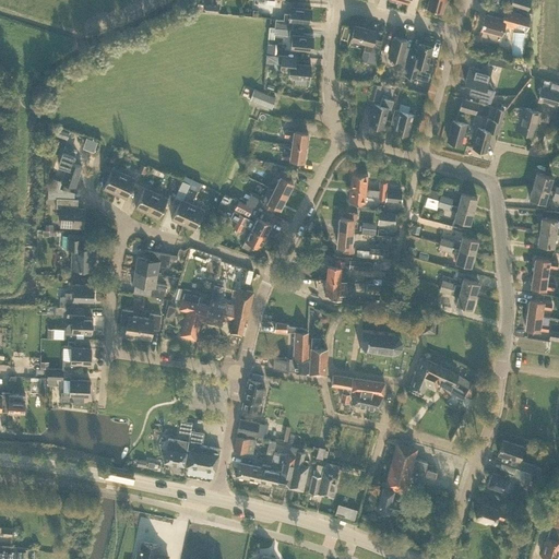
[(428,0),(427,8),(441,12),(444,0),(428,0)]
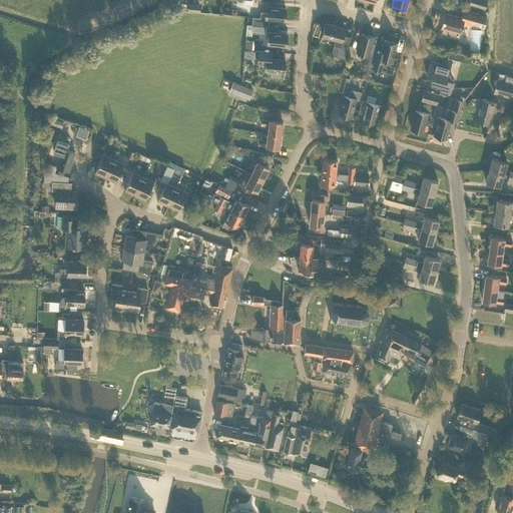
[(486,0),(469,0),(468,5),(484,9),(486,0)]
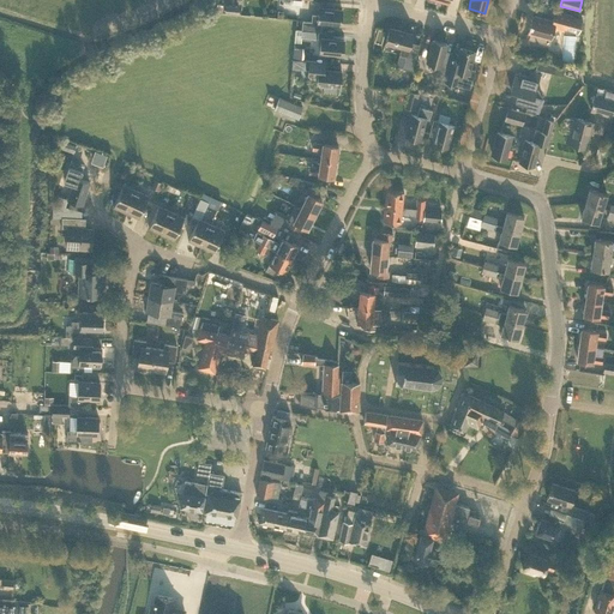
[(301,30),(318,31),(320,31),(321,23),(341,25),(342,11),(319,8),(318,13),(318,14),(312,14),(311,22),(302,20),(301,29),(301,30)]
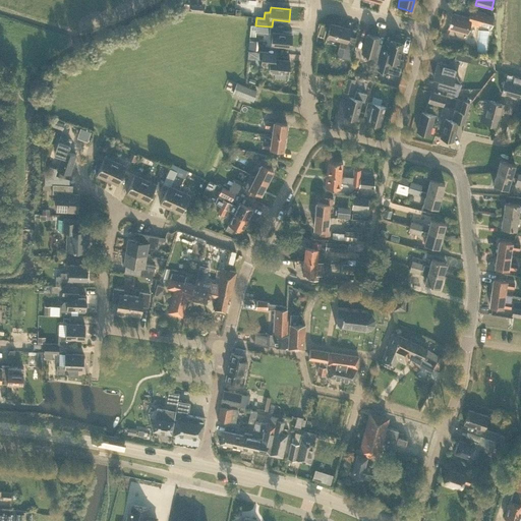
[(451,13),(447,27),(449,29),(448,34),(465,38),(467,34),(470,22),(482,25),(490,27),(494,15),(486,13),(486,12),(485,12),(485,11),(472,7),(471,9),(470,9),(468,17),(451,13)]
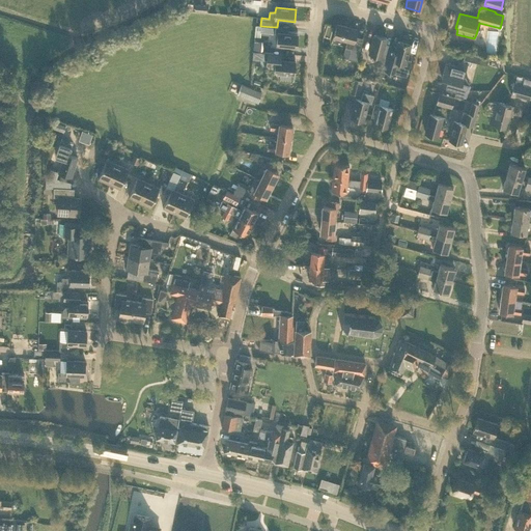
[(356,61),(362,38),(355,36),(357,30),(336,24),(333,37),(346,42),(345,48),(351,49),(348,59),(356,61)]
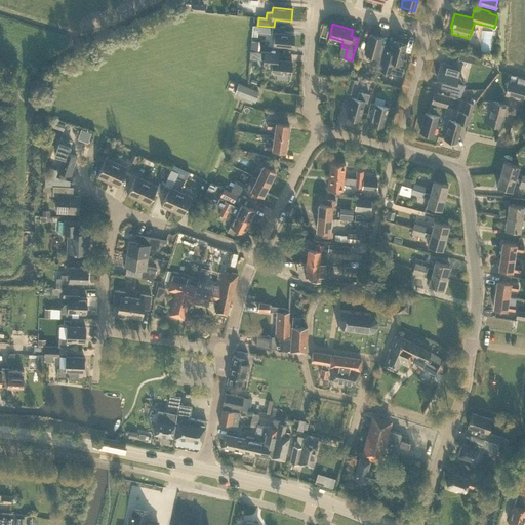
[(257,25),(252,25),(251,36),(257,36),(257,32),(272,33),(272,27),(257,26),(257,25)]
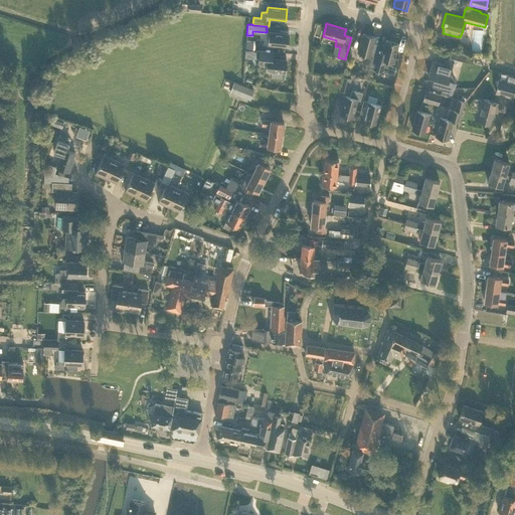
[(269,32),(268,44),(287,46),(289,34),(269,32)]
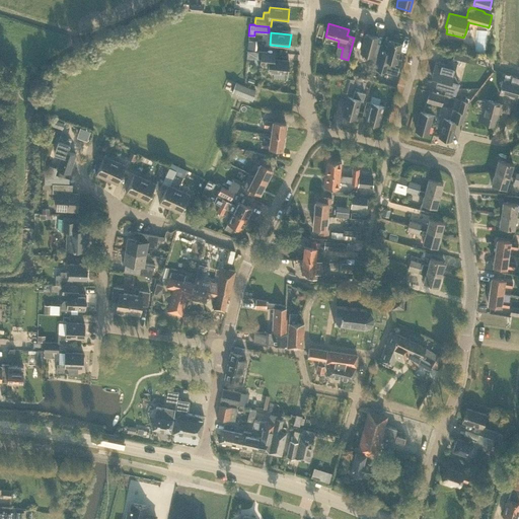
[(368,64),(375,66),(380,51),(381,45),(376,43),(377,38),(366,33),(360,53),(371,56),(368,64)]
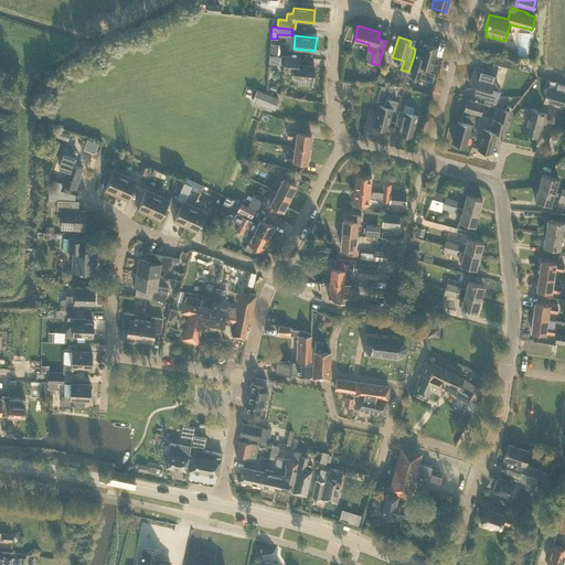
[(424,44),(420,56),(414,55),(408,72),(408,75),(423,80),(424,76),(433,78),(437,65),(433,63),(436,48),(424,44)]
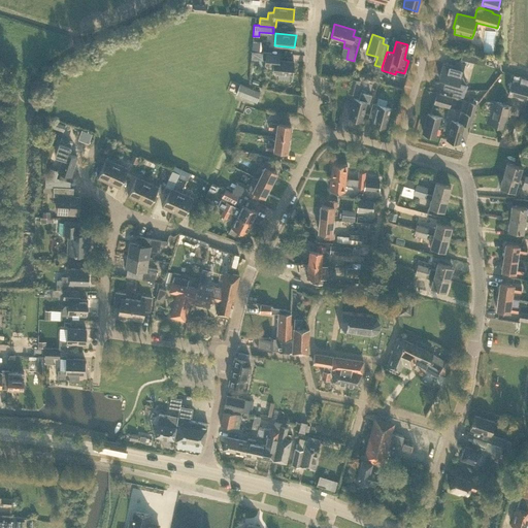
[(292,74),(293,62),(278,61),(279,54),(262,52),(261,60),(264,60),(264,65),(272,66),(272,72),(278,73),(278,78),(289,79),(289,74),(292,74)]
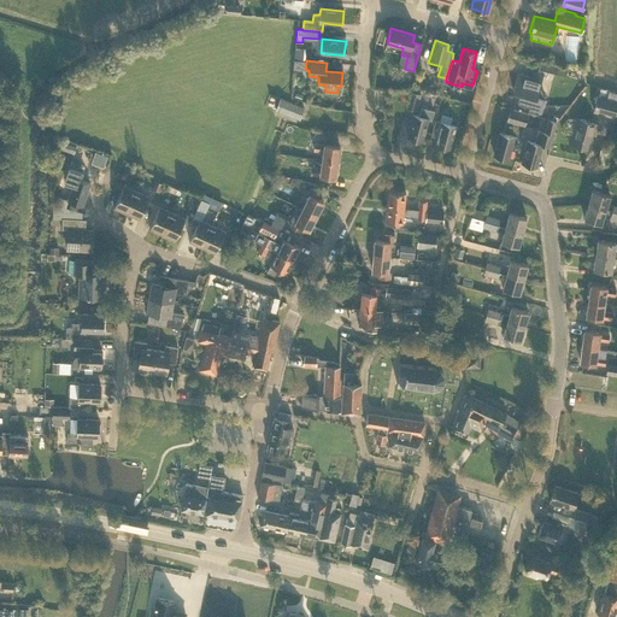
[(539,69),(565,76),(568,69),(540,63),(539,69)]
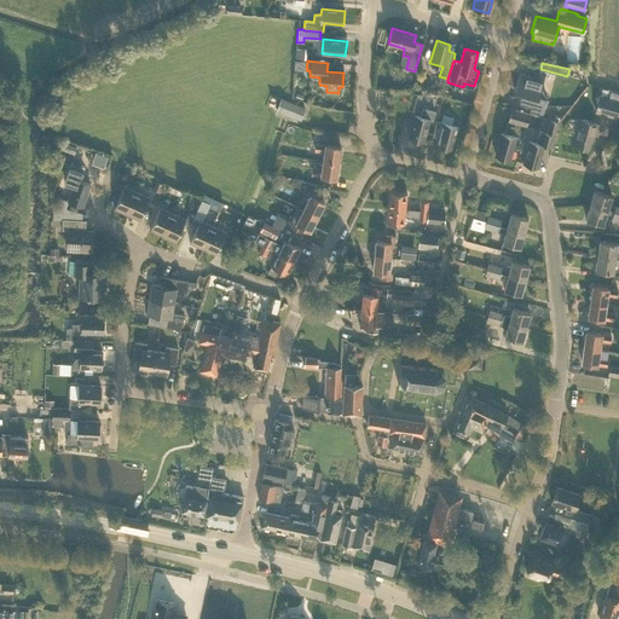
[(520,100),(544,108),(547,99),(541,88),(544,76),(533,73),(532,77),(519,74),(514,91),(522,93),(520,100)]
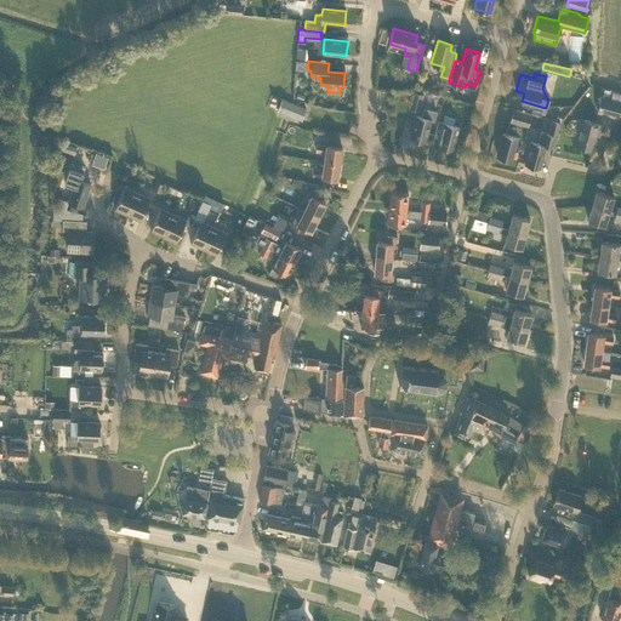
[(292,97),(308,103),(309,97),(295,92),(292,97)]
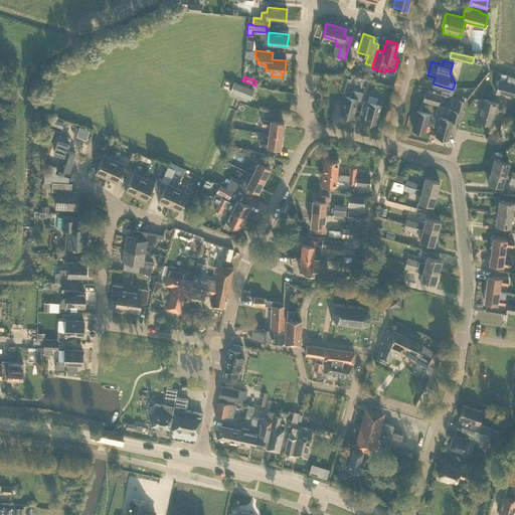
[(347,93),(351,78),(342,76),(339,90),(347,93)]
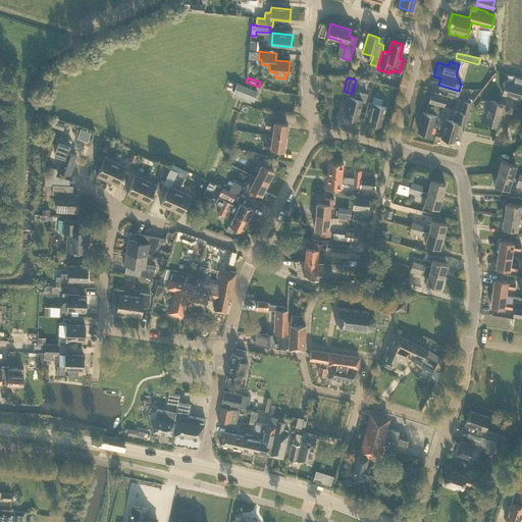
[(56,83),(44,79),(42,84),(53,89),(56,83)]
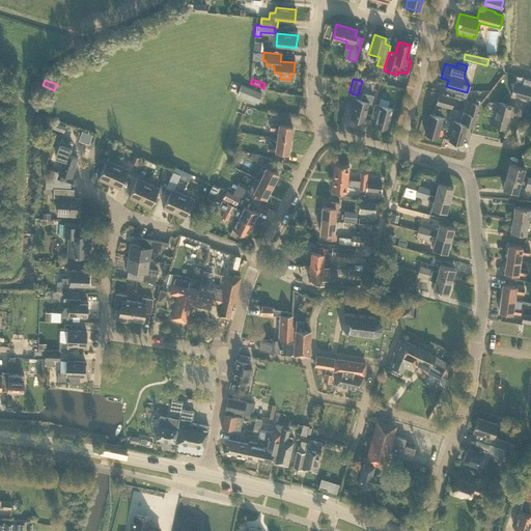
[(509,96),(528,102),(530,90),(530,86),(513,82),(509,96)]
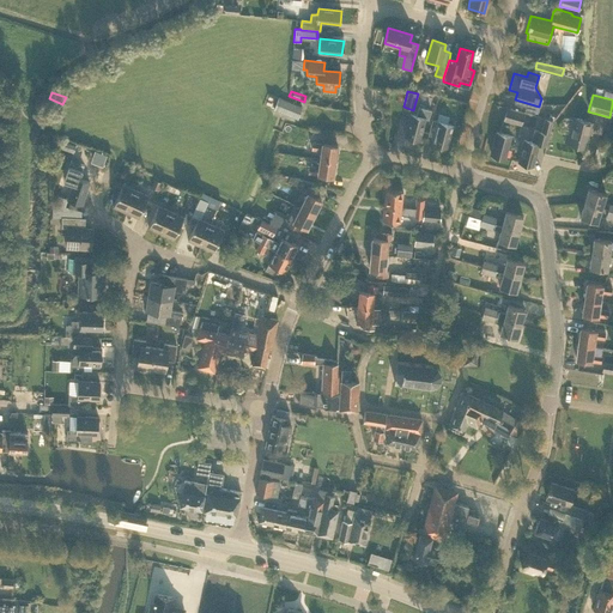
[(278,98),(274,109),(297,119),(302,107),(278,98)]
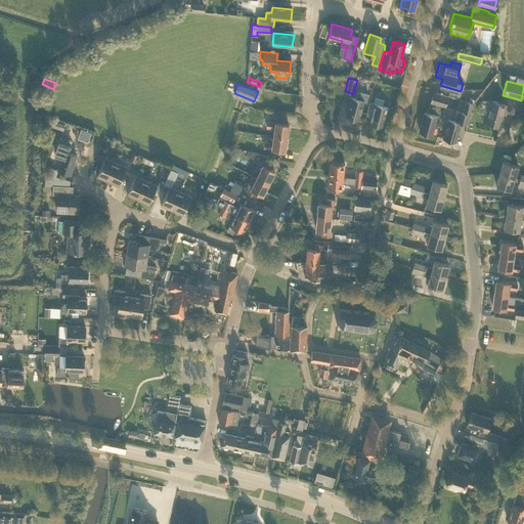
[(357,91),(355,98),(351,97),(346,117),(357,120),(362,101),(366,102),(368,94),(357,91)]
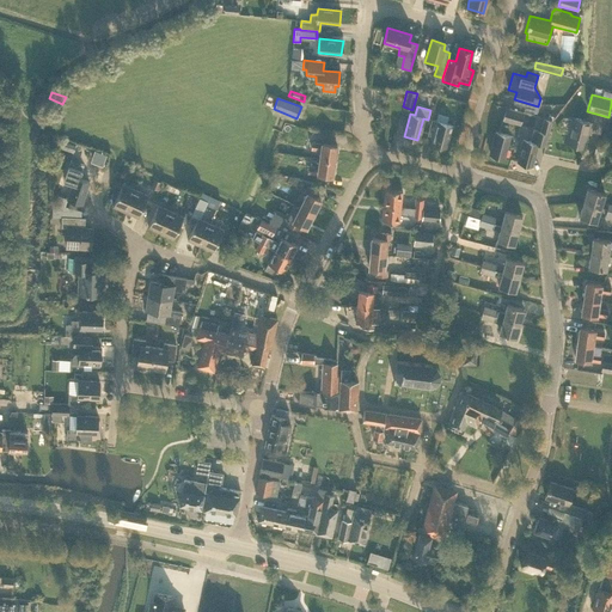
[(502,120),(519,124),(522,112),(506,108),(502,120)]
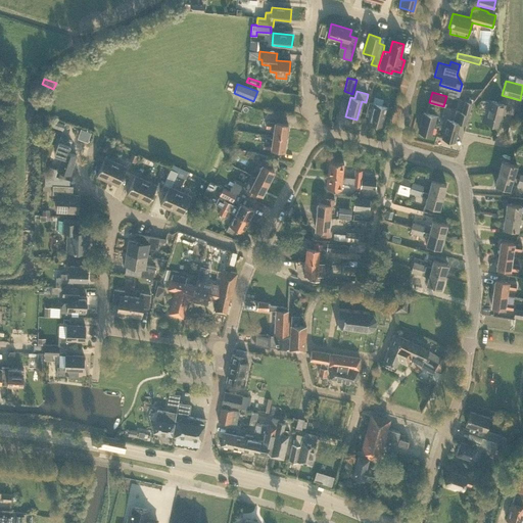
[(369,102),(365,115),(371,116),(369,123),(381,126),(386,106),(381,105),(383,100),(374,97),(373,103),(369,102)]
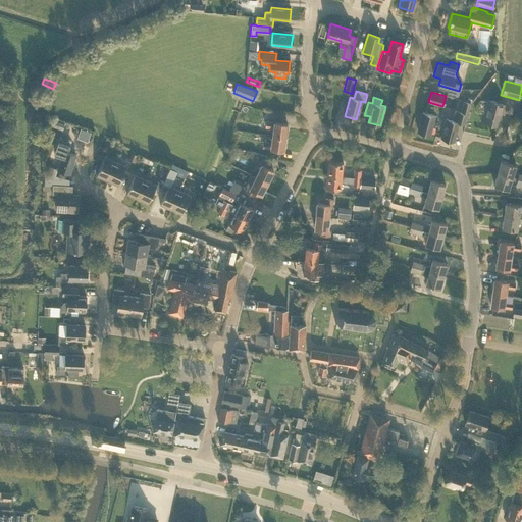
[(464,101),(462,108),(461,112),(455,110),(452,120),(447,118),(441,138),(453,141),(458,121),(465,123),(466,121),(469,110),(471,103),(464,101)]
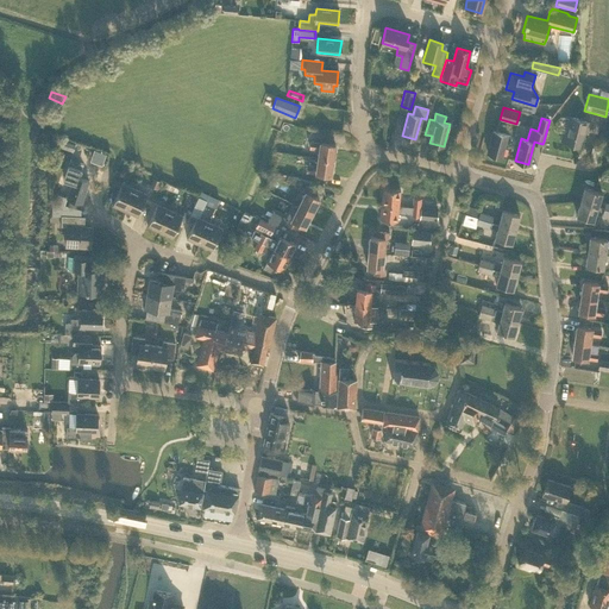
[(562,142),(581,146),(584,131),(586,132),(589,123),(570,118),(566,132),(564,132),(562,142)]
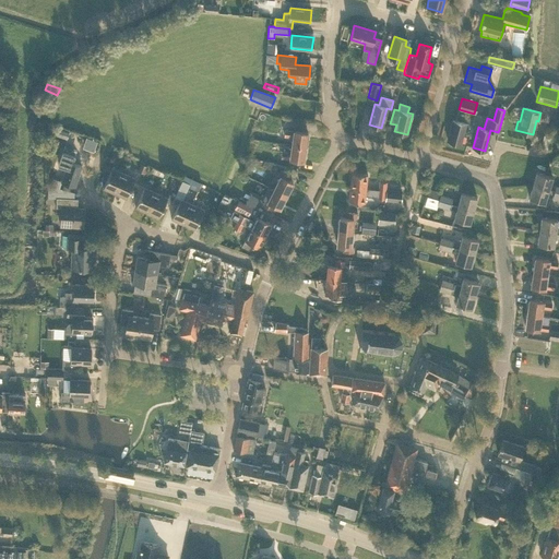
[(271,117),(262,117),(261,128),(282,129),(282,115),(271,114),(271,117)]
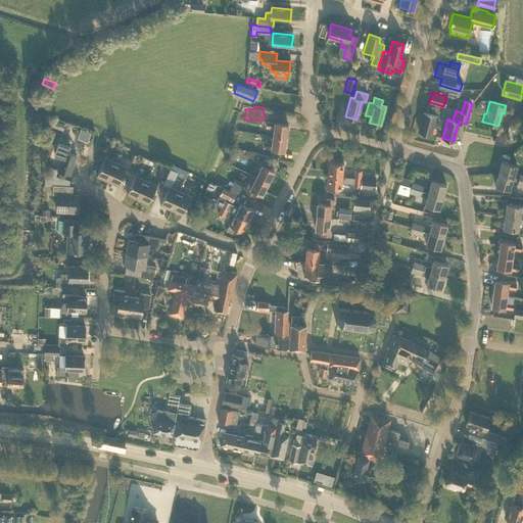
[(423,112),(419,132),(430,135),(435,115),(423,112)]
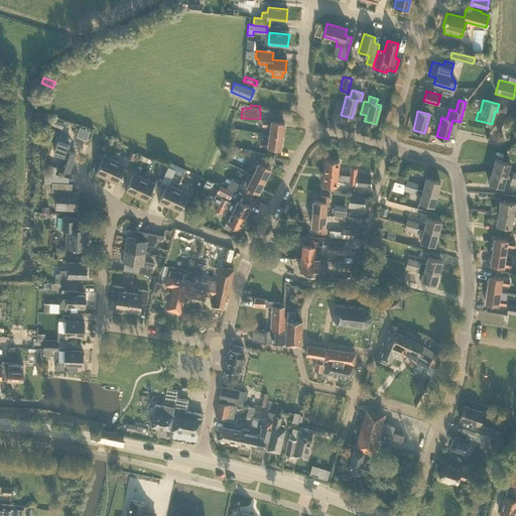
[(61,128),(63,122),(51,118),(49,125),(61,128)]
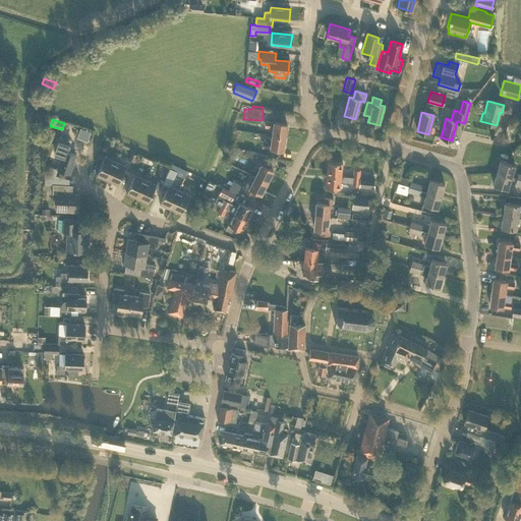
[(274,122),(266,121),(263,121),(262,126),(265,127),(273,128),(272,135),(285,137),(286,124),(274,122)]
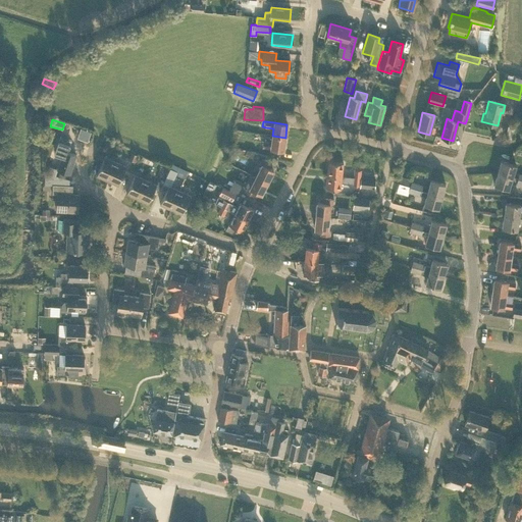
[(270,149),(283,151),(285,138),(272,136),(271,143),(263,142),(262,147),(270,148),(270,149)]
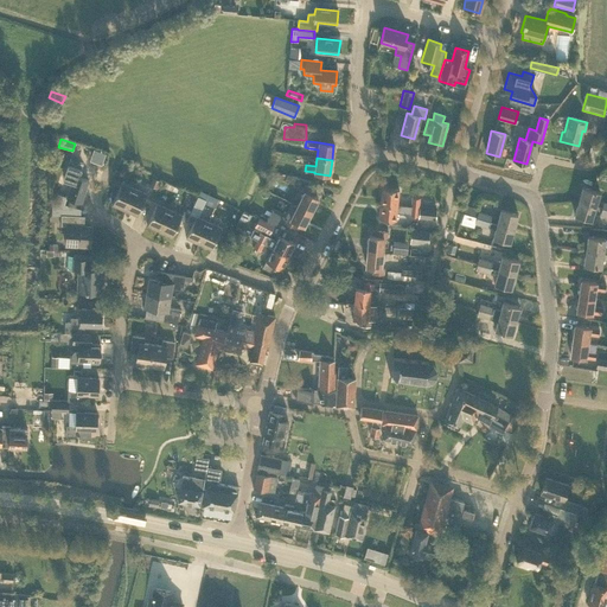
[(68,164),(63,177),(72,180),(66,198),(81,203),(88,180),(78,177),(81,168),(68,164)]
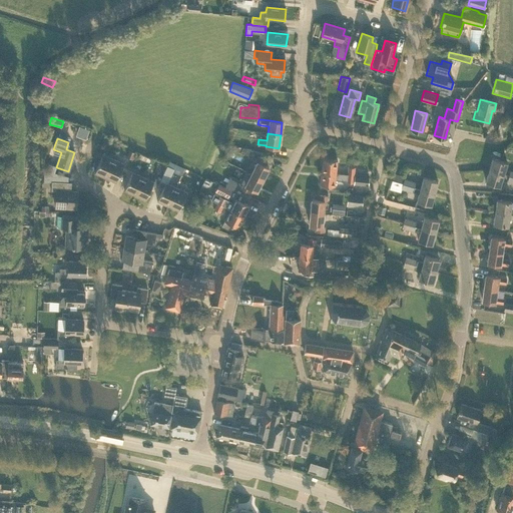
[(250,148),(238,146),(238,147),(233,146),(232,149),(247,155),(250,148)]
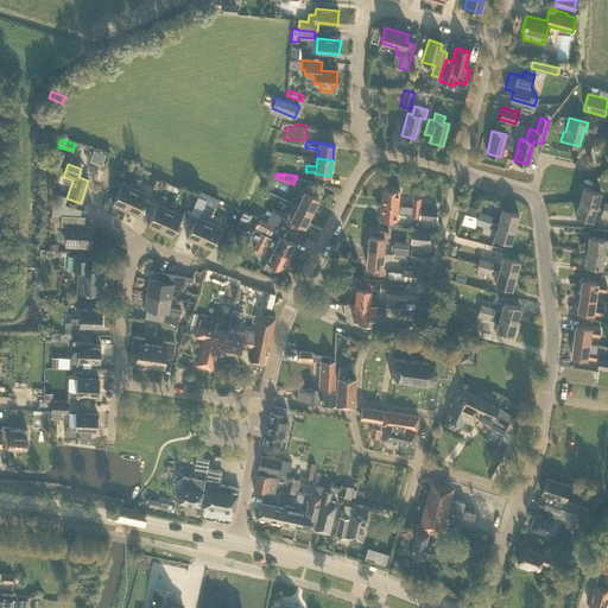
[(152,178),(149,185),(157,189),(160,182),(152,178)]
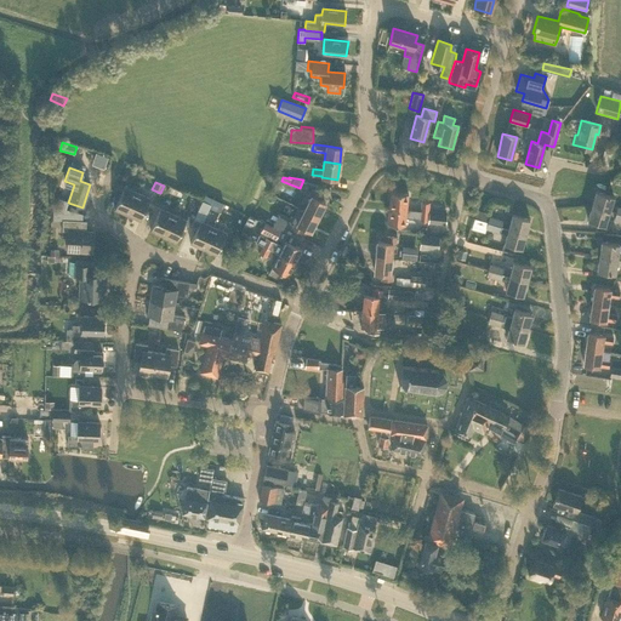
[(114,209),(126,215),(137,192),(124,187),(114,209)]
